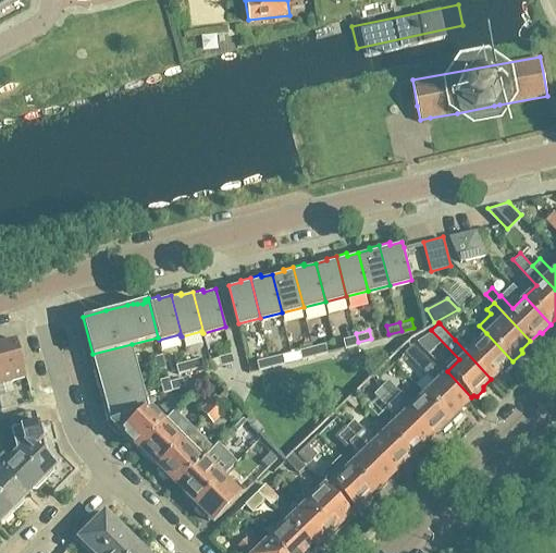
[(462,332),(455,340),(491,379),(501,369),(504,370),(513,361),(486,333),(474,345),(462,332)]
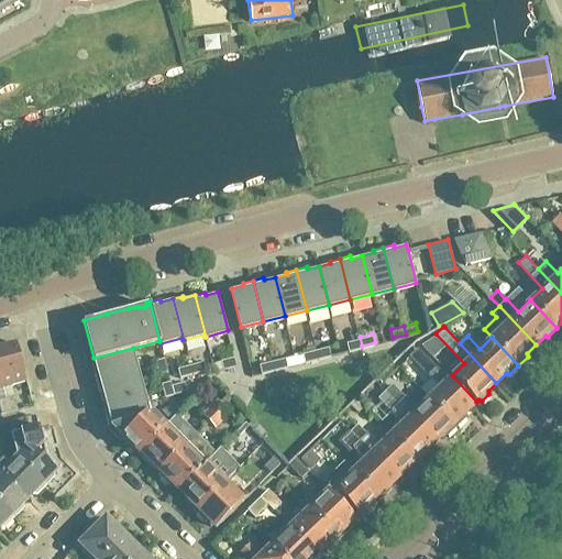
[(362,346),(360,337),(346,340),(349,349),(362,346)]
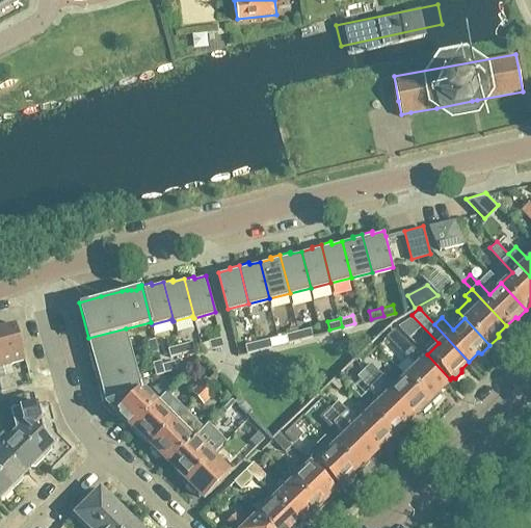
[(25,357),(16,321),(0,325),(0,350),(3,363),(25,357)]
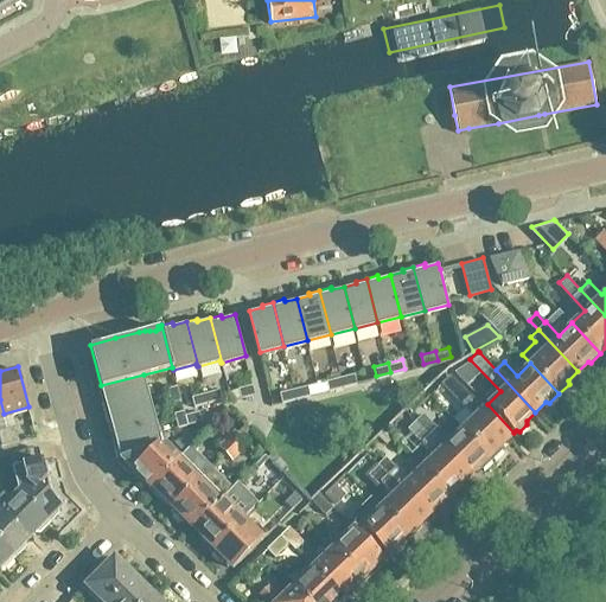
[(357,380),(355,371),(340,375),(344,384),(357,380)]
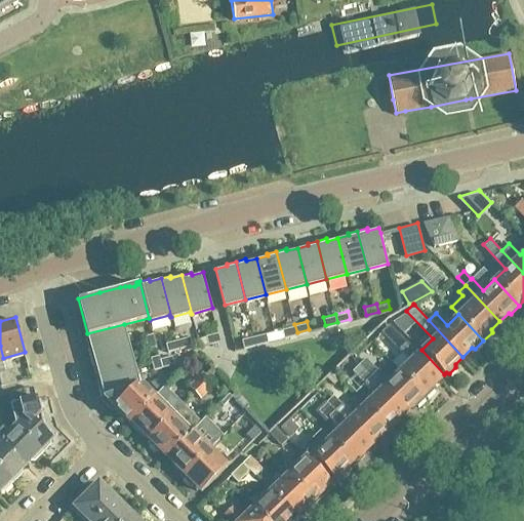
[(441,376),(428,362),(390,322),(381,329),(411,359),(400,369),(426,396),(434,388),(434,385),(441,376)]
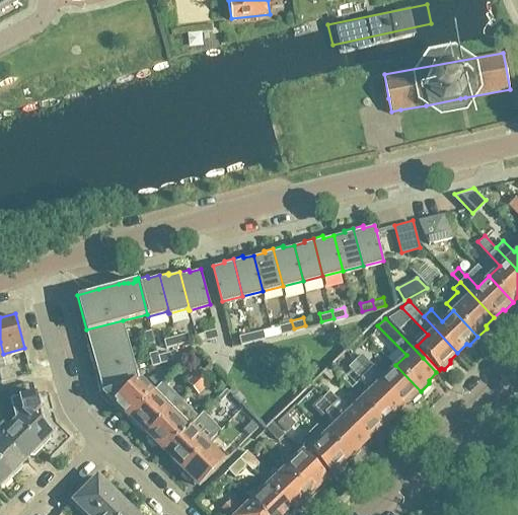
[(128,341),(123,320),(86,329),(89,341),(87,341),(90,351),(128,341)]
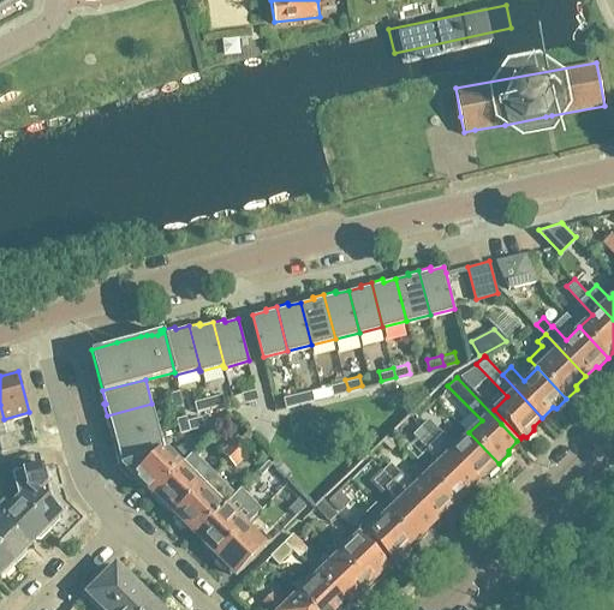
[(349,389),(345,380),(332,383),(334,393),(349,389)]
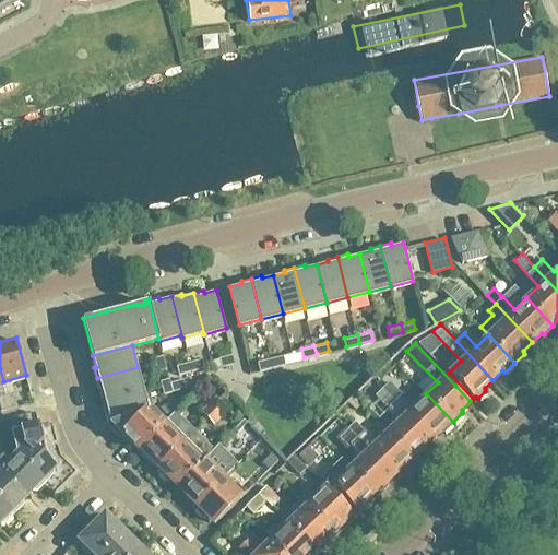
[(167,366),(164,353),(155,355),(158,368),(167,366)]
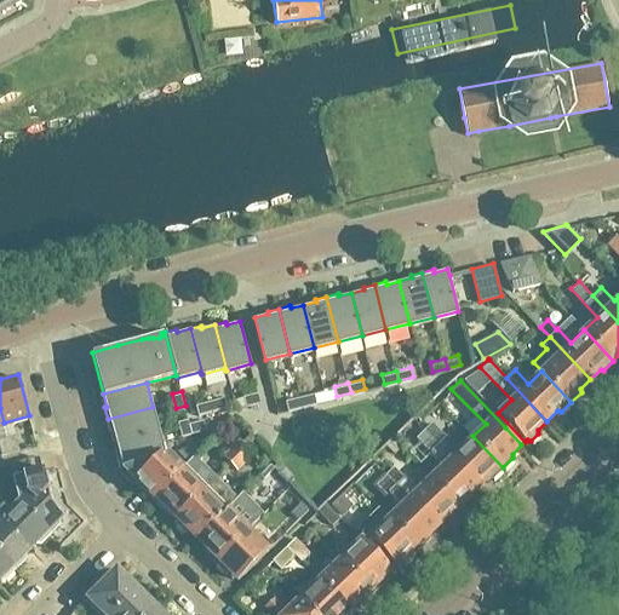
[(261,400),(258,391),(244,395),(246,404),(261,400)]
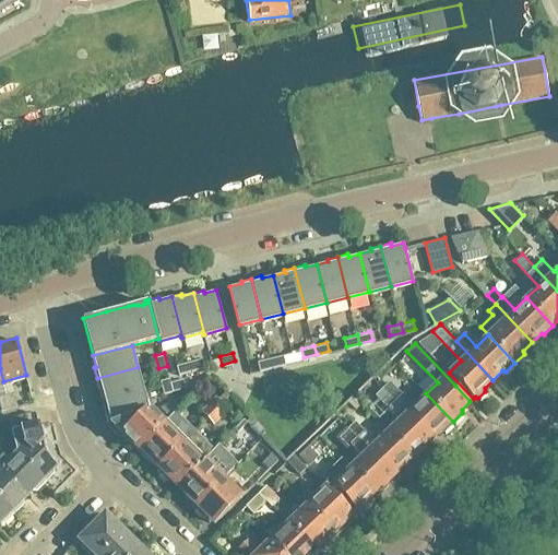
[(286,362),(284,353),(271,356),(273,365),(286,362)]
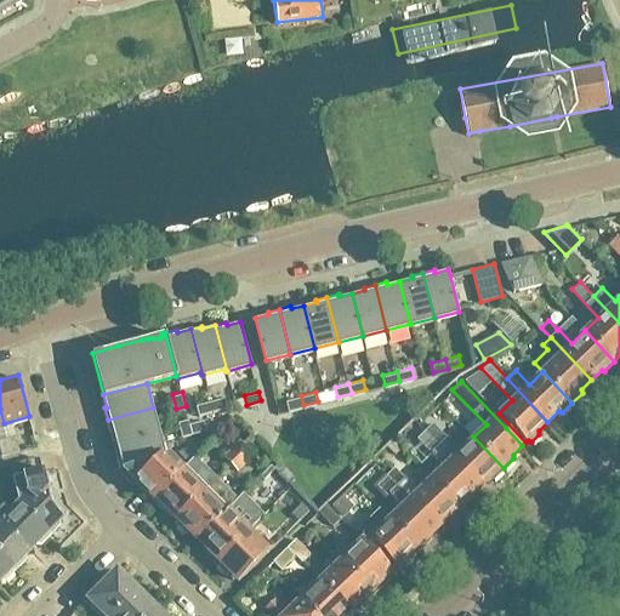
[(227,405),(225,395),(211,399),(214,409),(227,405)]
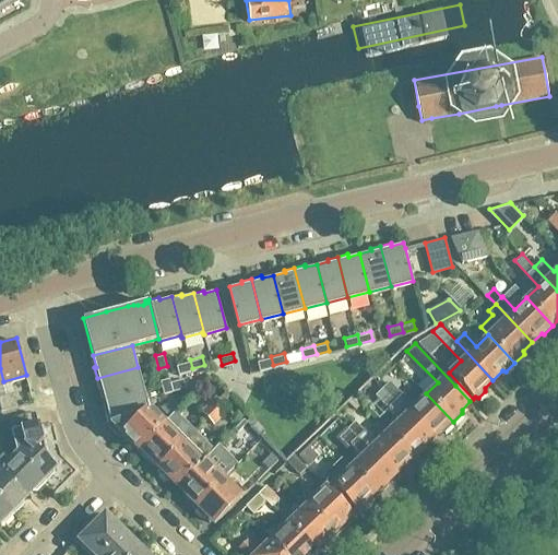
[(273,365),(271,356),(258,359),(260,368),(273,365)]
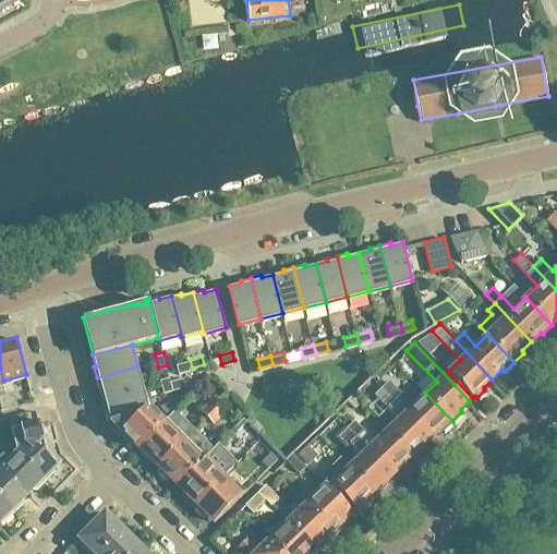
[(192,368),(190,359),(177,363),(179,372),(192,368)]
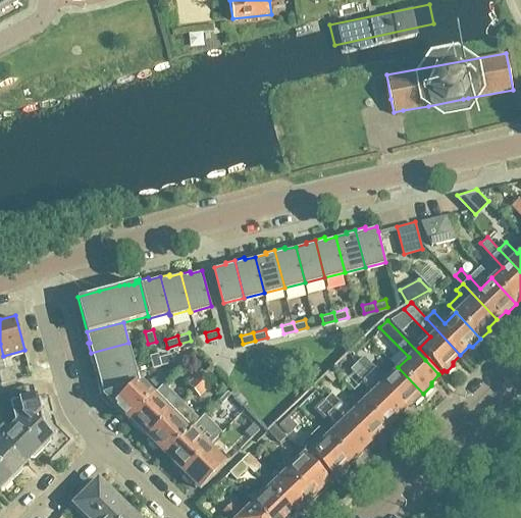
[(135,362),(129,345),(128,343),(91,353),(93,362),(95,361),(98,372),(135,362)]
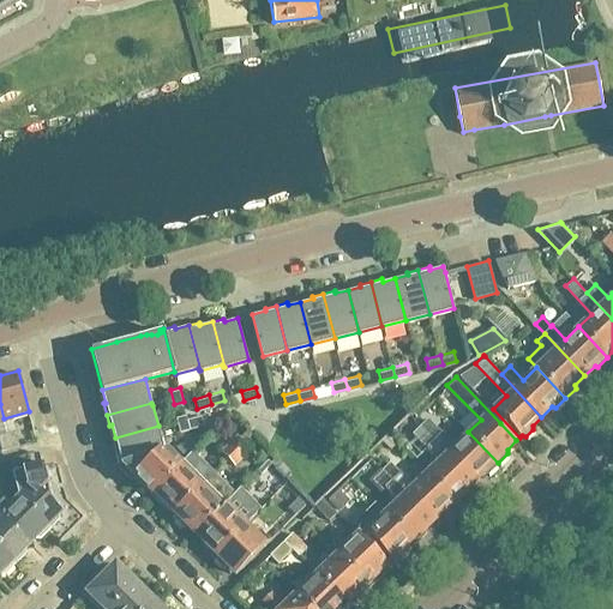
[(190,427),(186,412),(176,415),(180,429),(190,427)]
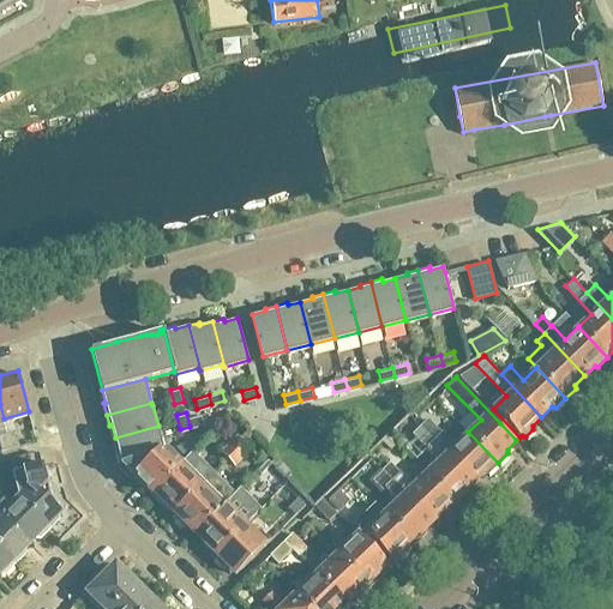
[(204,423),(202,414),(188,417),(191,427),(204,423)]
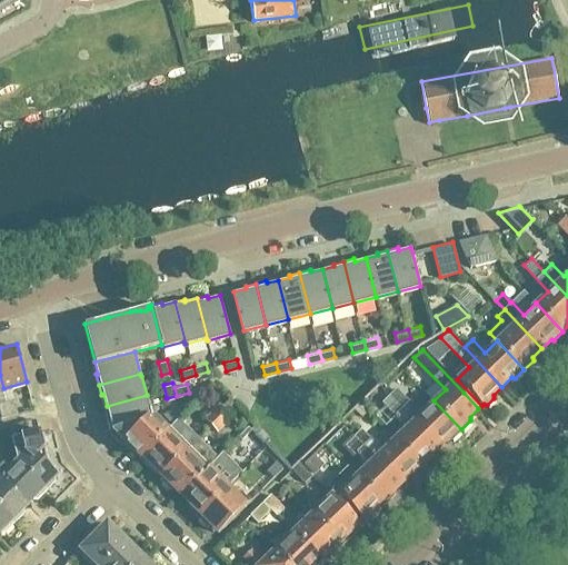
[(461,429),(434,400),(422,413),(397,386),(390,393),(440,446),(449,437),(451,438),(461,429)]
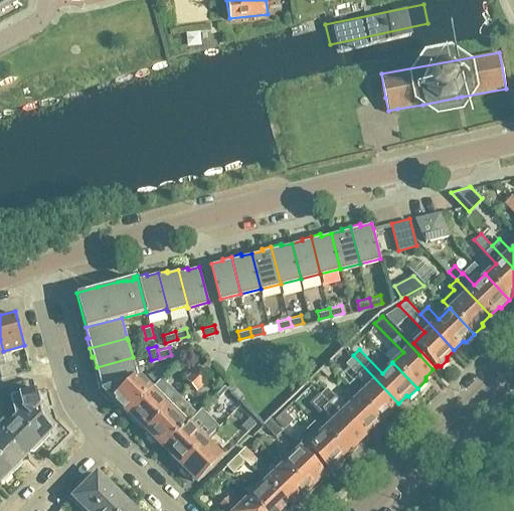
[(398,403),(353,355),(346,361),(369,385),(358,395),(382,421),(390,413),(390,410),(398,403)]
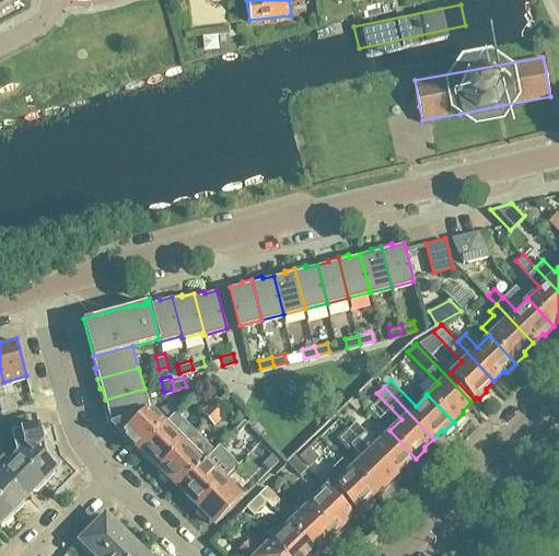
[(150,410),(144,389),(105,400),(108,410),(106,410),(108,421),(111,421),(150,410)]
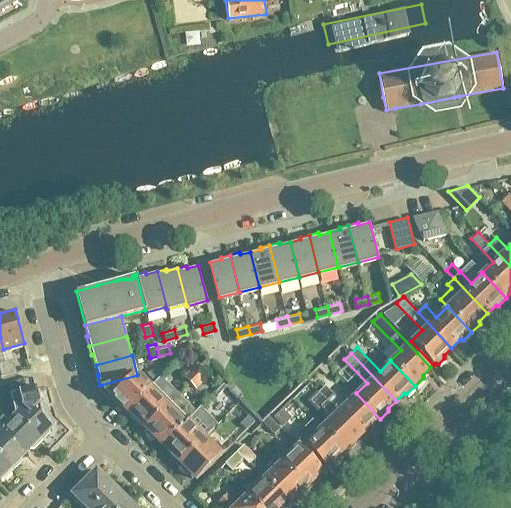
[(16,370),(13,357),(6,359),(9,372),(16,370)]
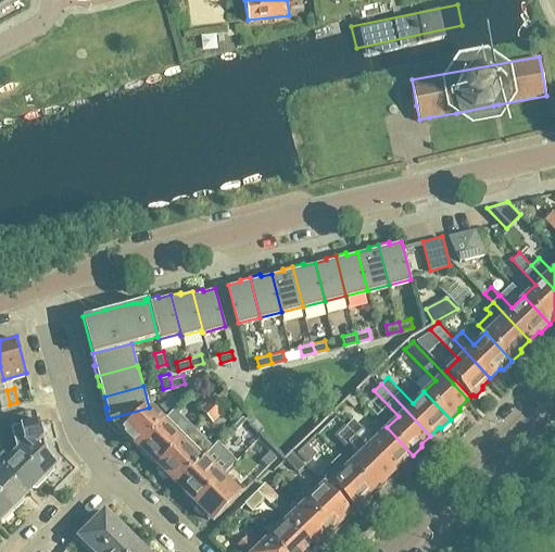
[(10,404),(7,390),(0,391),(0,399),(2,406),(10,404)]
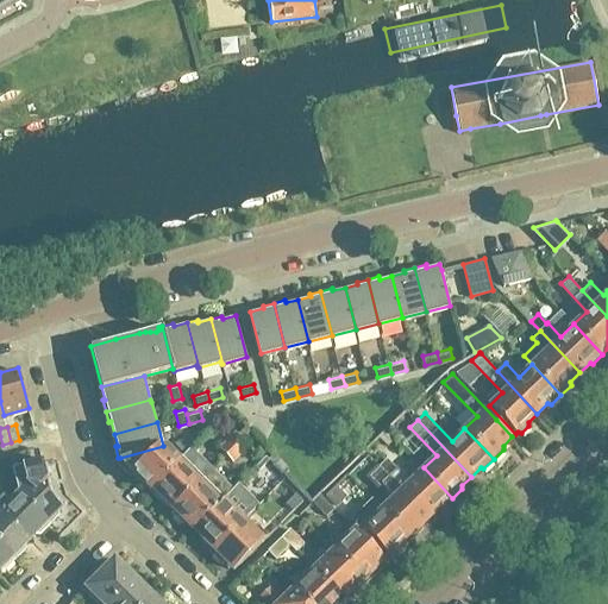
[(387,429),(380,434),(388,444),(394,438),(387,429)]
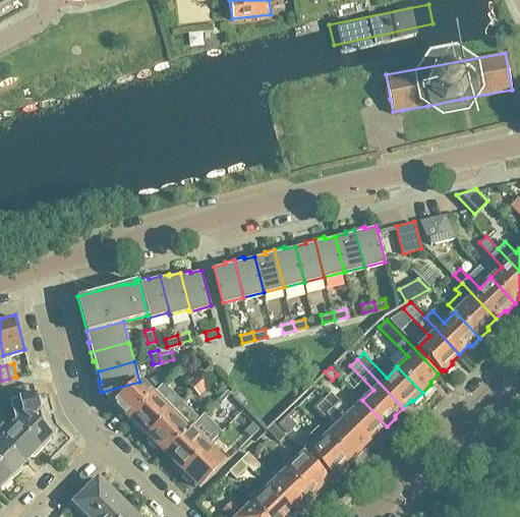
[(199,393),(212,380),(211,379),(214,377),(210,371),(193,388),(199,393)]
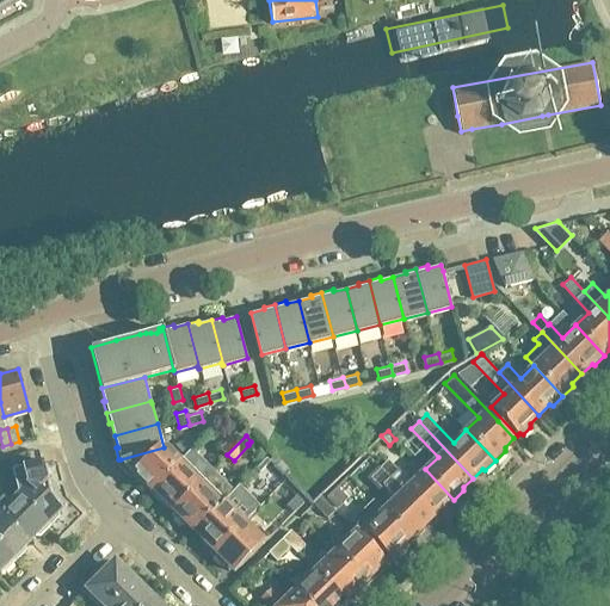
[(149,489),(179,459),(178,459),(177,461),(166,449),(168,447),(168,446),(164,447),(121,459),(122,461),(133,472),(131,474),(134,476),(136,476),(149,489)]
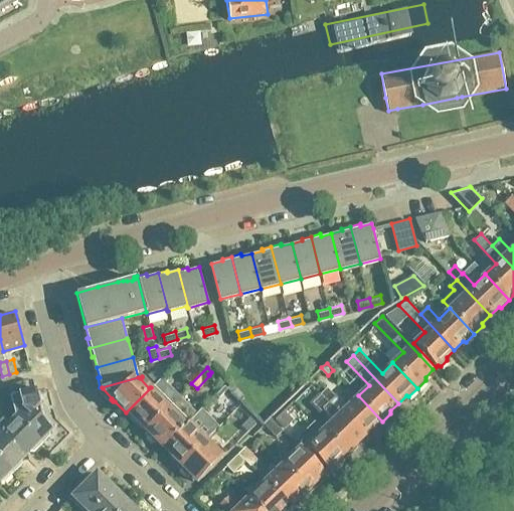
[(145,431),(181,394),(163,376),(151,387),(126,412),(136,422),(138,420),(143,426),(141,427),(145,431)]
